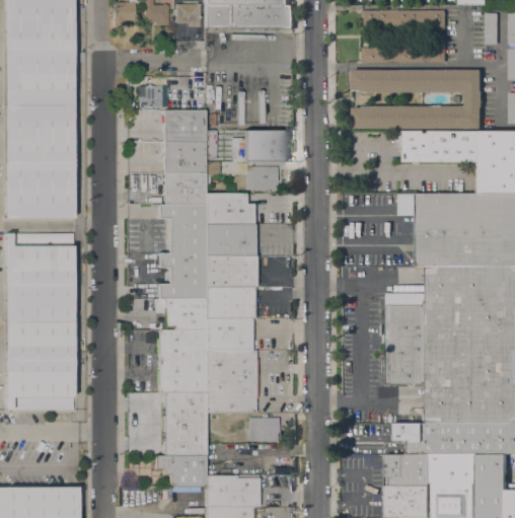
[(75,0),(75,74),(78,74),(78,80),(75,80),(75,85),(78,85),(78,88),(75,88),(75,218),(6,218),(6,0),(75,0)]
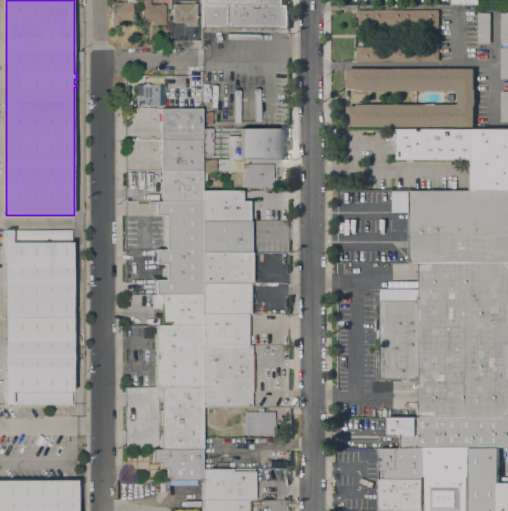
[(130,2),(130,0),(141,0),(141,2),(136,2),(136,19),(115,20),(114,2),(130,2)]
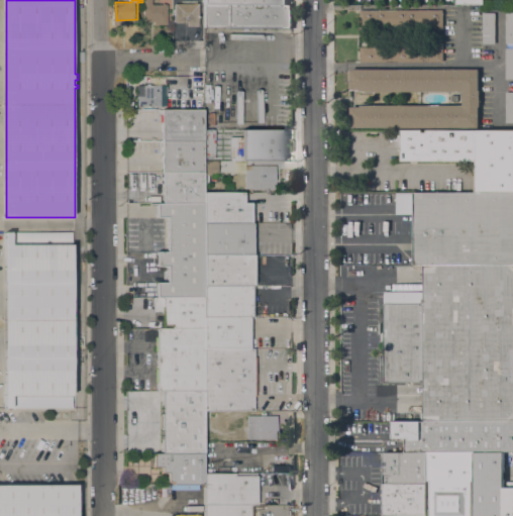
[(155,0),(155,4),(166,4),(166,3),(169,3),(169,4),(170,4),(171,24),(162,24),(162,25),(158,25),(158,21),(147,21),(147,0),(155,0)]
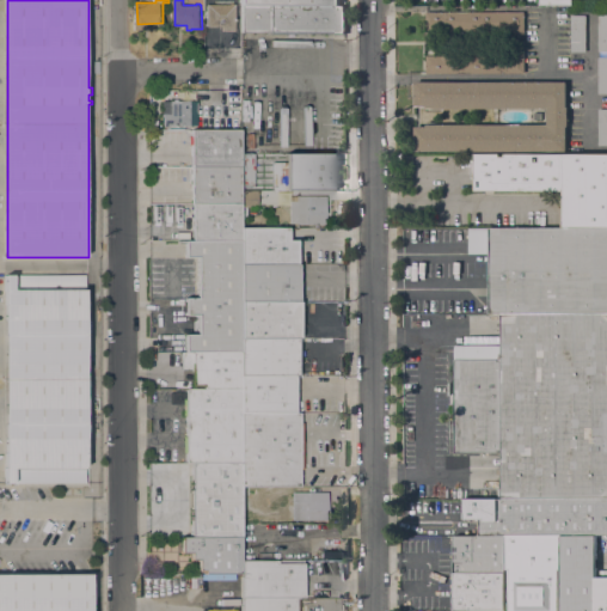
[(234,4),(234,2),(238,2),(238,4),(239,4),(239,30),(226,30),(226,26),(210,26),(210,4),(234,4)]
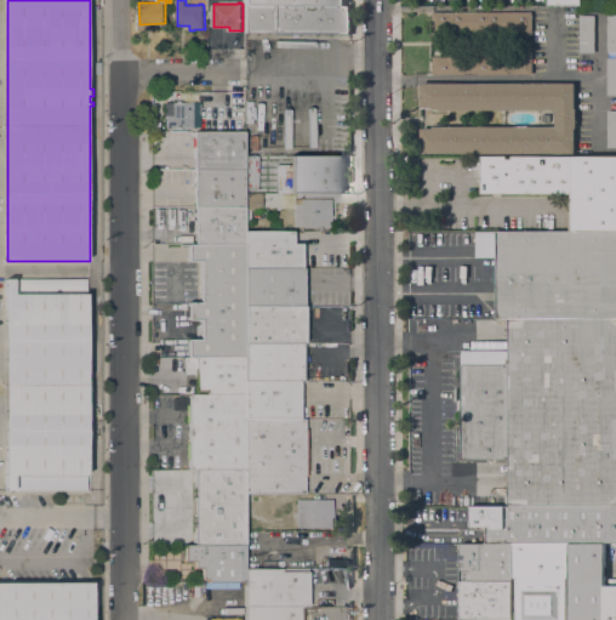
[(355,6),(355,9),(358,9),(358,34),(278,34),(278,32),(249,32),(249,6),(355,6)]
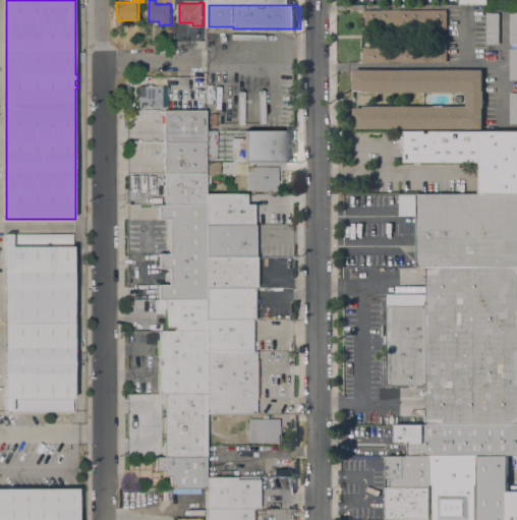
[(451,9),(451,27),(443,27),(443,25),(441,25),(441,23),(426,23),(426,25),(425,25),(425,29),(410,27),(410,26),(407,26),(407,24),(395,24),(395,26),(393,26),(393,27),(378,27),(378,26),(376,26),(376,24),(367,24),(367,9),(451,9)]
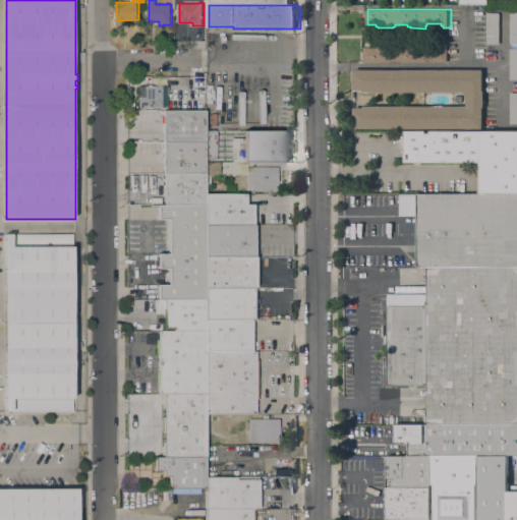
[(504,43),(491,43),(491,12),(503,12),(504,43)]
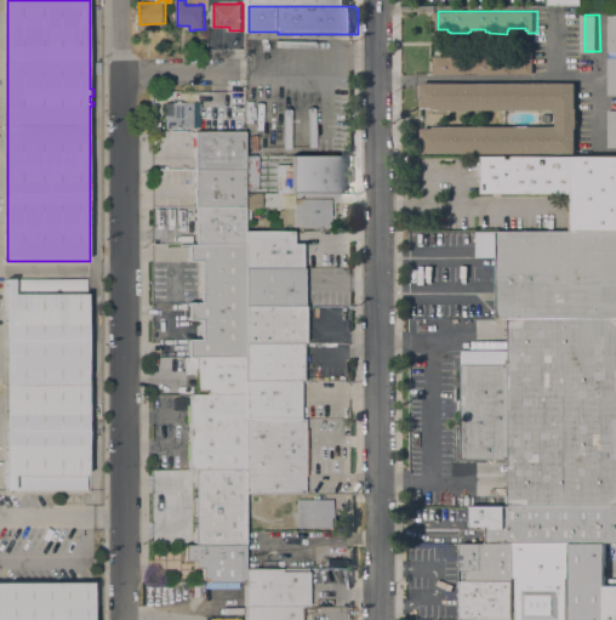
[(438,73),(438,55),(448,55),(448,52),(450,52),(450,50),(467,50),(467,52),(469,52),(469,55),(486,55),(486,52),(489,52),(489,50),(506,50),(506,52),(508,52),(508,55),(525,55),(525,52),(528,52),(528,51),(537,51),(537,73),(438,73)]
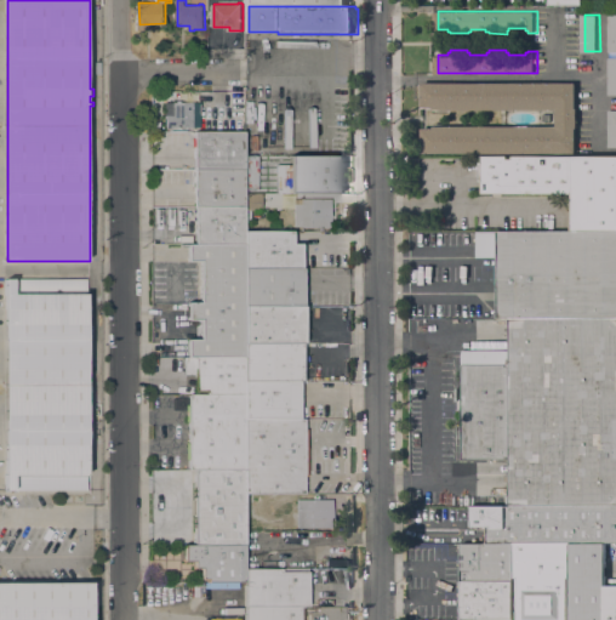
[(580,81),(580,108),(581,108),(581,126),(580,126),(580,153),(427,152),(427,128),(438,128),(438,125),(562,125),(562,109),(438,108),(438,107),(427,107),(427,81),(580,81)]
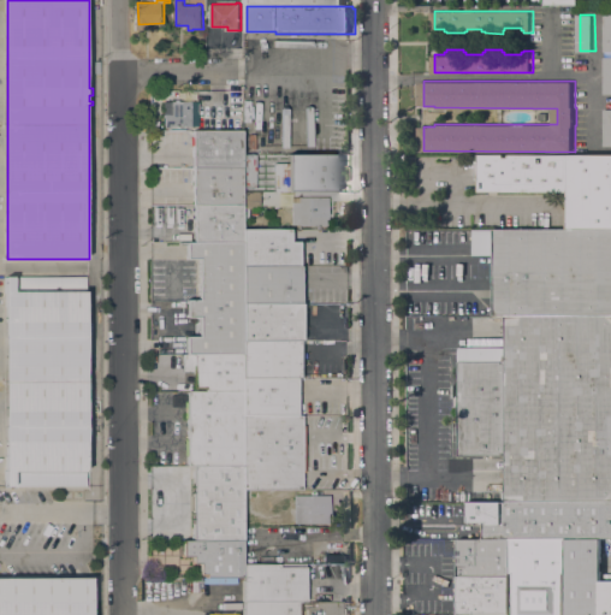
[(231,117),(217,117),(217,100),(231,100),(231,117)]
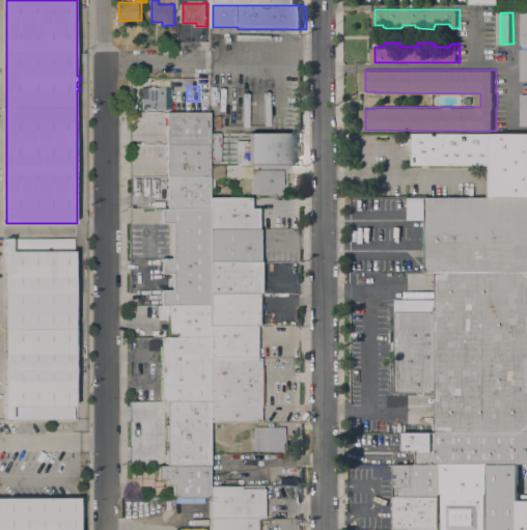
[(174,87),(174,108),(168,108),(168,109),(144,109),(144,87),(174,87)]
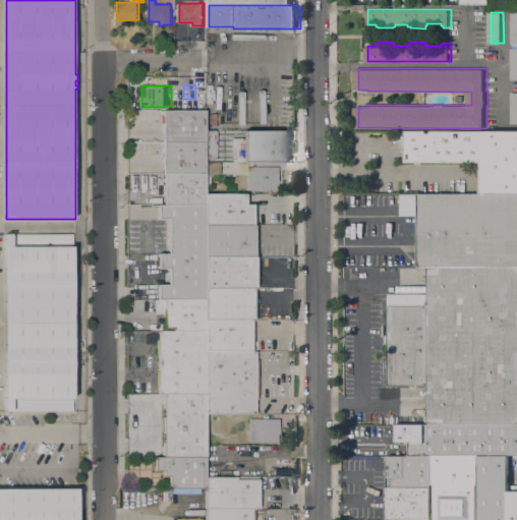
[(223,163),(211,163),(211,161),(208,160),(208,174),(168,174),(168,173),(167,173),(167,112),(207,111),(207,129),(217,129),(217,154),(237,154),(237,148),(252,148),(252,166),(238,166),(238,162),(223,162),(223,163)]
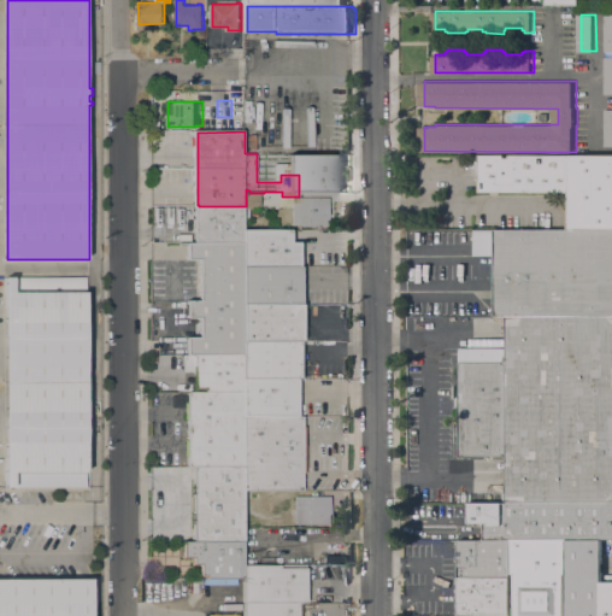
[(269,168),(269,156),(300,156),(300,172),(272,172),(272,168),(269,168)]
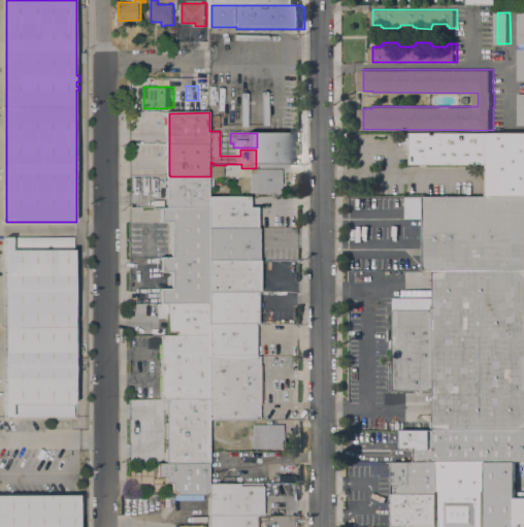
[(491,163),(415,163),(415,153),(414,153),(414,137),(415,137),(415,133),(523,133),(523,196),(491,196),(491,163)]
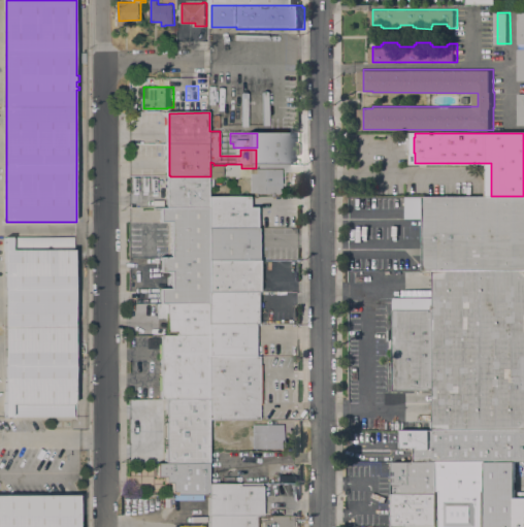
[(285,137),(285,161),(260,161),(260,144),(268,144),(268,136),(285,137)]
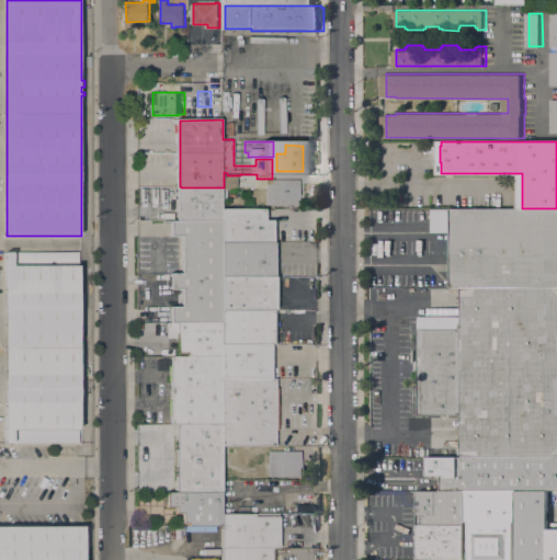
[(240,190),(226,190),(227,175),(240,175),(240,190)]
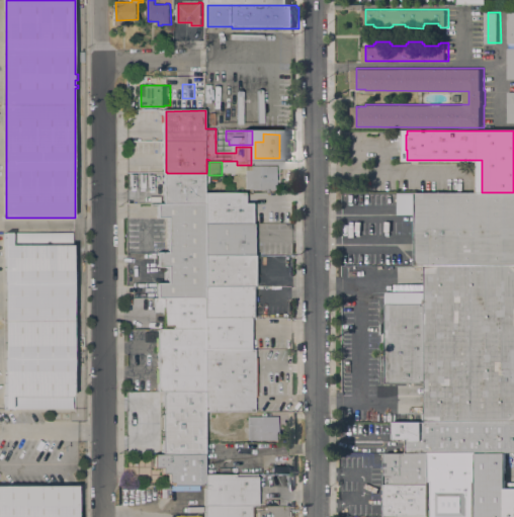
[(255,165),(279,166),(279,189),(255,189),(255,187),(249,187),(249,168),(255,168),(255,165)]
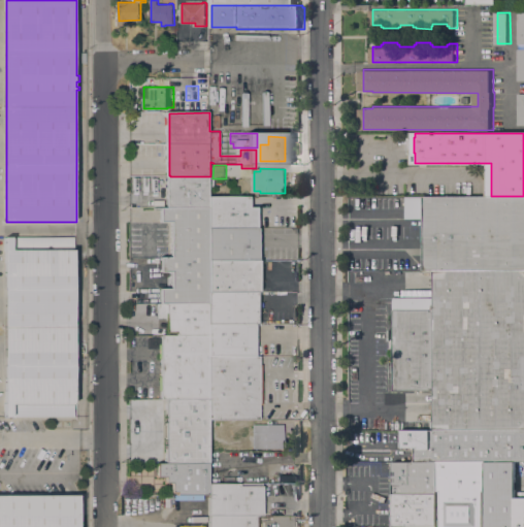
[(163,208),(163,206),(169,206),(170,176),(210,176),(210,197),(211,197),(211,208),(163,208)]
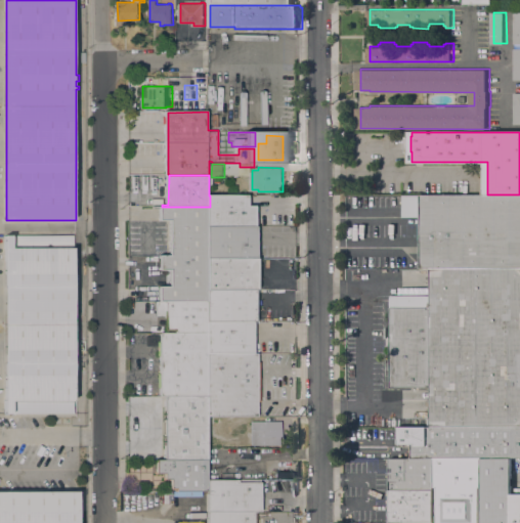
[(133,179),(131,205),(141,206),(142,198),(152,199),(153,190),(154,181),(133,179)]
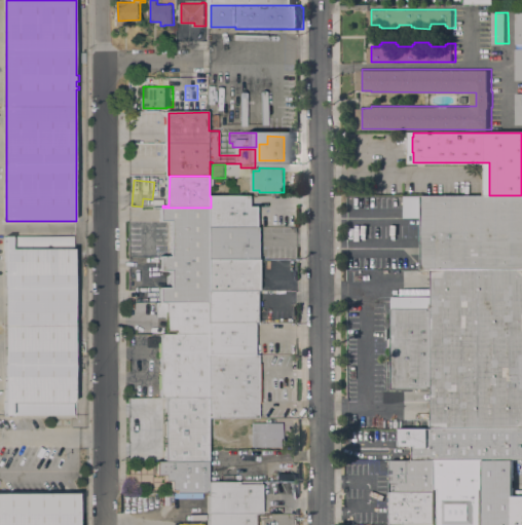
[(423,269),(423,268),(425,268),(424,217),(408,217),(408,196),(489,196),(489,195),(521,195),(521,269),(435,269),(423,269)]
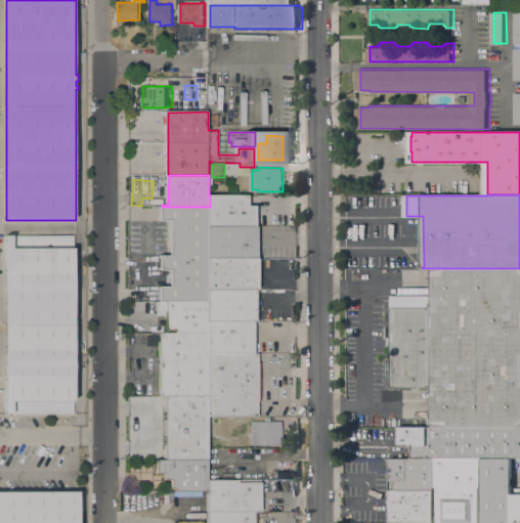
[(210,195),(251,195),(251,205),(258,205),(258,226),(260,226),(210,227),(210,207),(210,195)]
